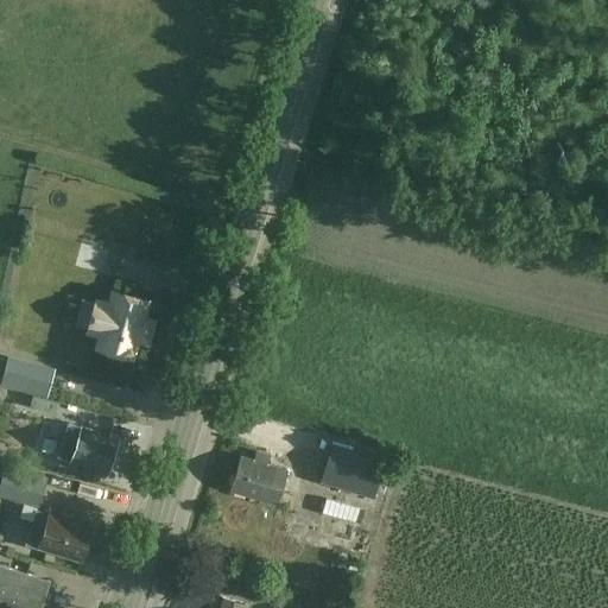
[(111,304),(97,299),(88,330),(101,334),(97,348),(132,358),(149,301),(115,291),(111,304)]
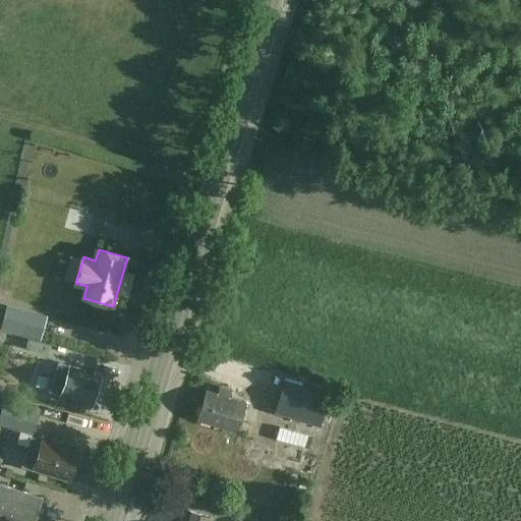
[(48,315),(7,304),(0,329),(41,340),(48,315)]
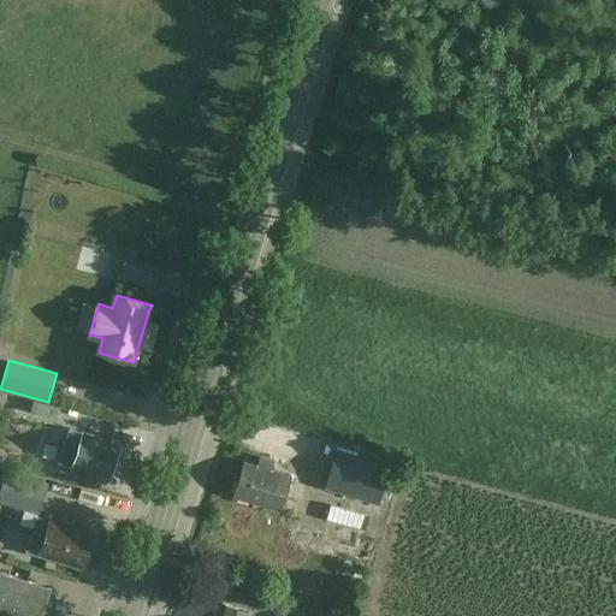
[(83,432),(72,466),(108,477),(118,448),(98,440),(99,437),(83,432)]
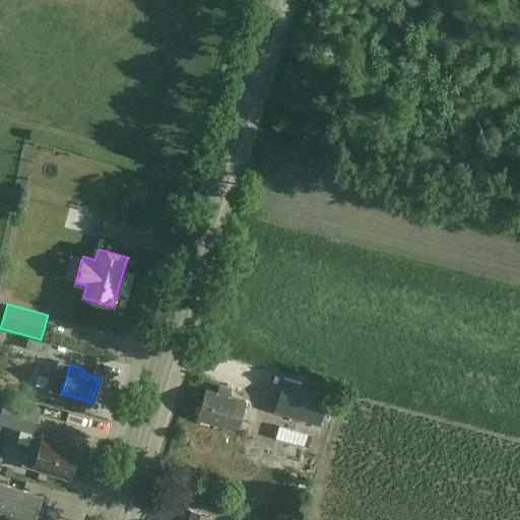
[(273,409),(318,424),(328,393),(283,379),(273,409)]
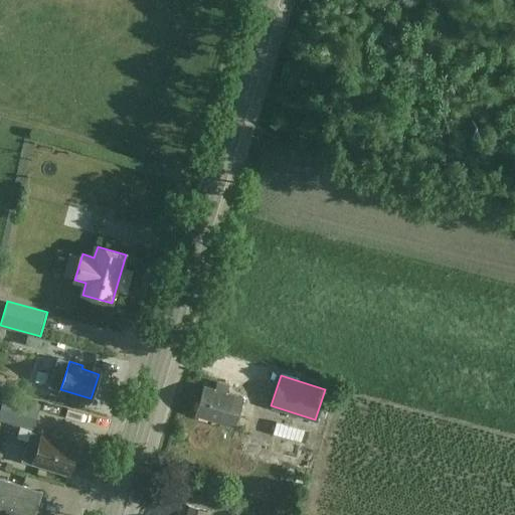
[(242,398),(204,386),(195,414),(233,426),(242,398)]
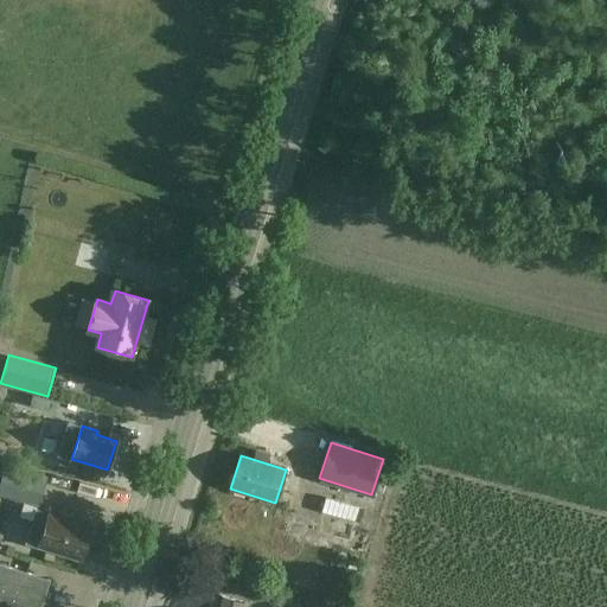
[(49,477),(5,464),(0,479),(0,494),(39,508),(49,477)]
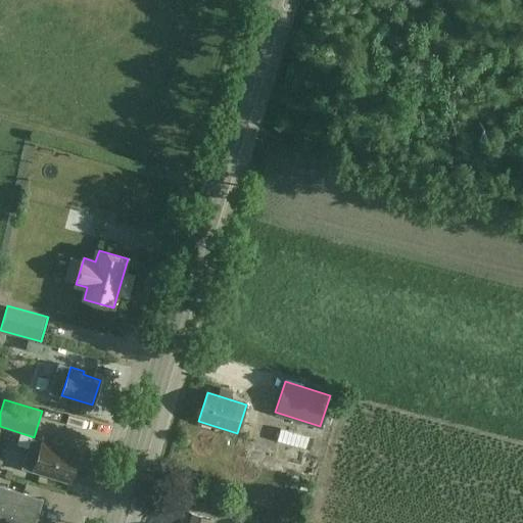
[(65,408),(58,422),(76,429),(82,415),(65,408)]
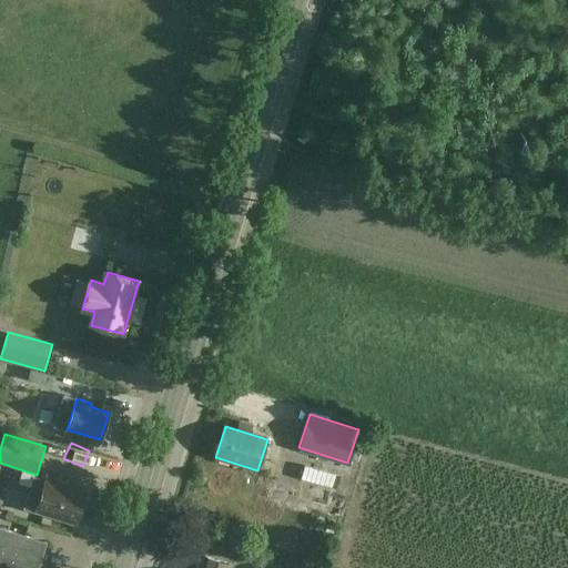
[(274,443),(270,459),(305,469),(310,452),(274,443)]
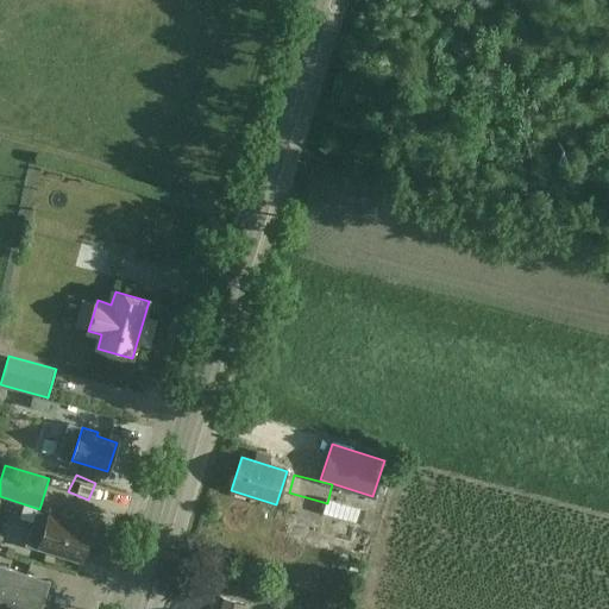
[(312,508),(308,522),(349,534),(353,520),(312,508)]
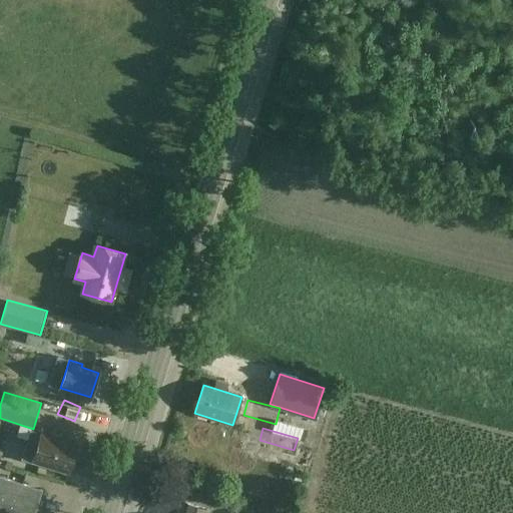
[(76,444),(42,434),(42,435),(31,431),(26,447),(37,450),(33,463),(47,467),(48,464),(68,470),(76,444)]
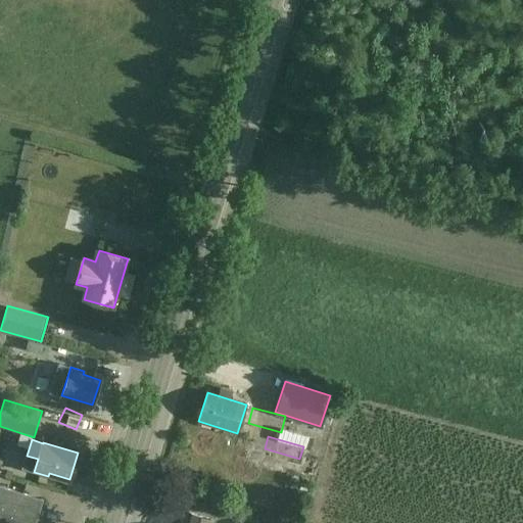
[(0,484),(0,522),(21,522),(20,522),(22,518),(15,516),(22,492),(0,484)]
